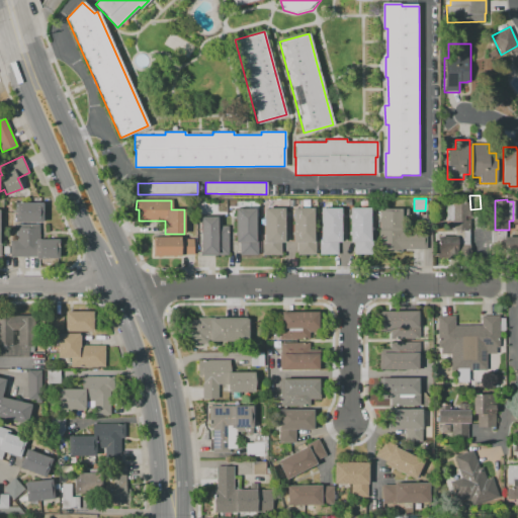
[(469,200),(469,229),(467,229),(467,230),(453,230),(453,221),(446,221),(446,202),(452,202),(452,200),(469,200)]
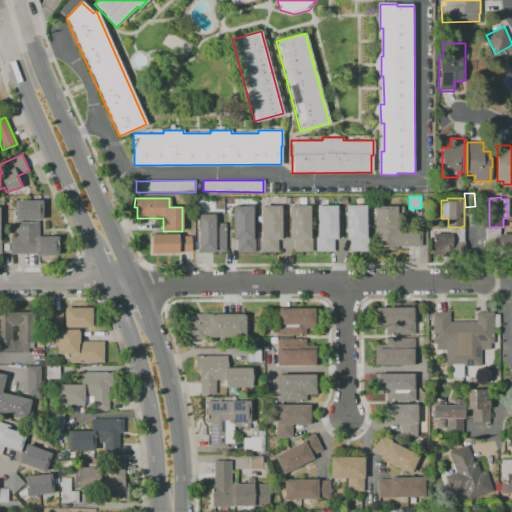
[(41,220),(14,219),(14,200),(41,200),(41,220)]
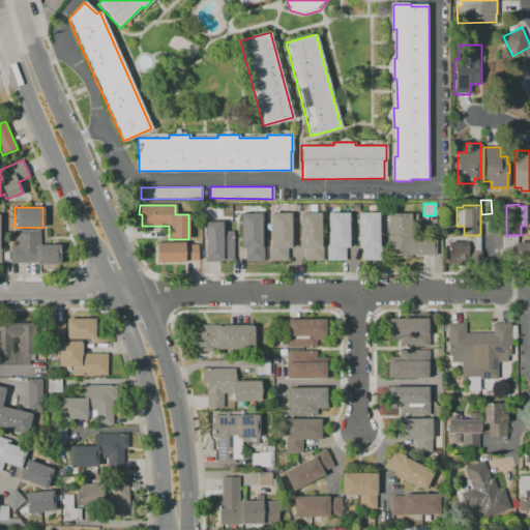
[(260,212),(261,231),(264,231),(264,237),(261,237),(262,244),(263,244),(263,260),(244,261),(244,247),(240,247),(240,212),(260,212)]
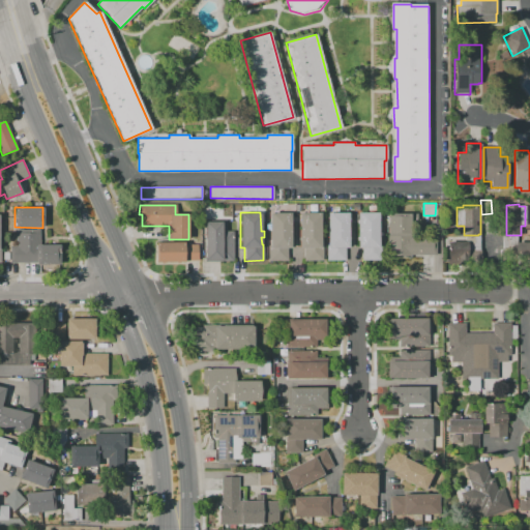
[(379,261),(361,261),(361,247),(358,247),(358,213),(378,212),(379,261)]
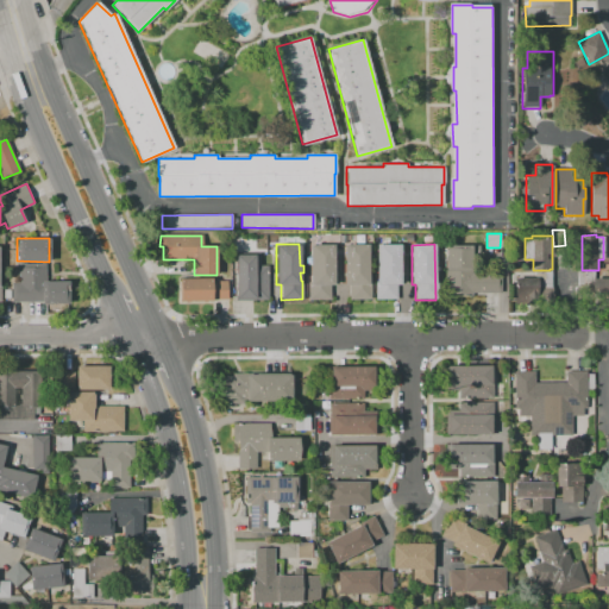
[(312,245),(334,245),(334,284),(332,284),(332,300),(309,300),(309,284),(312,284),(312,245)]
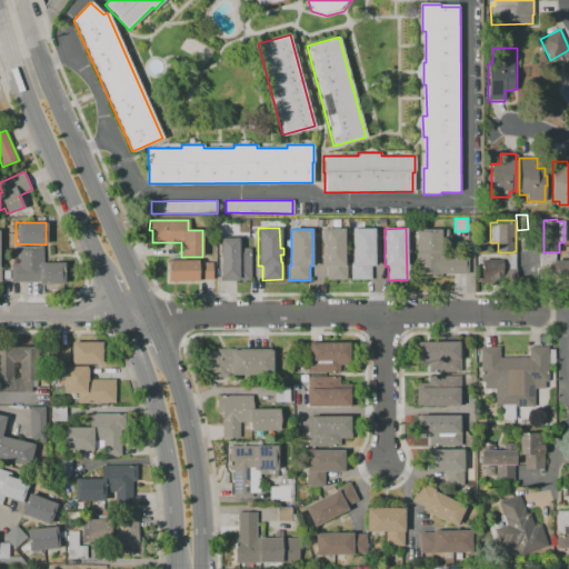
[(343,229),(343,265),(347,265),(347,280),(327,280),(327,267),(322,267),(322,229),(343,229)]
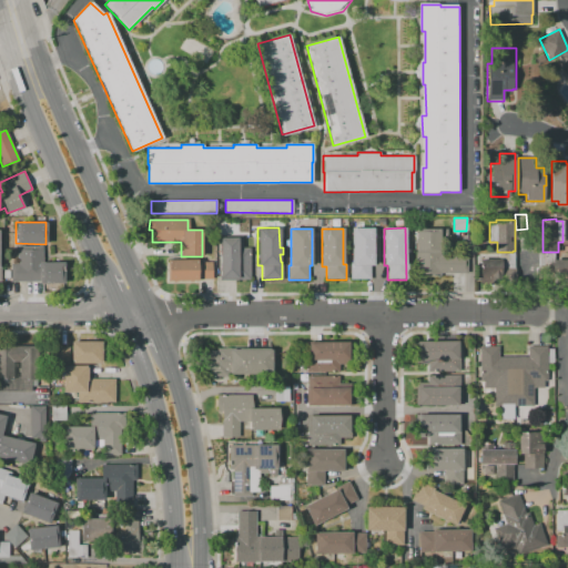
[(374,229),(374,265),(371,265),(371,280),(350,280),(350,263),(352,263),(352,229),(374,229)]
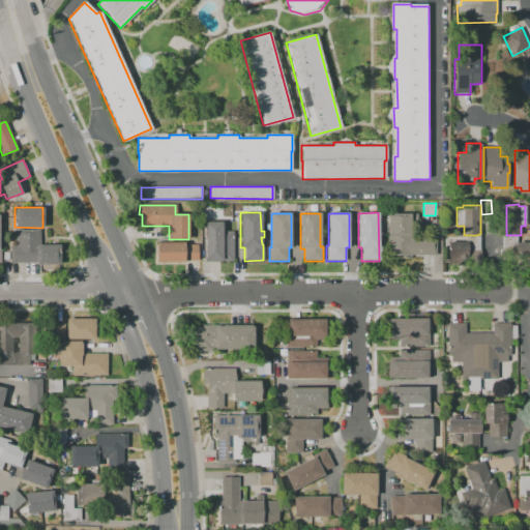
[(436,255),(411,255),(411,258),(388,258),(388,235),(388,213),(417,213),(417,222),(412,222),(412,235),(411,235),(411,237),(436,237),(436,255)]
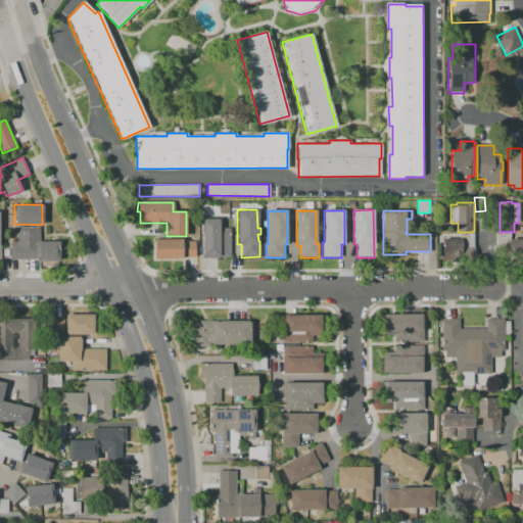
[(229,257),(218,257),(218,258),(201,257),(201,254),(202,254),(202,217),(223,217),(223,228),(229,228),(229,257)]
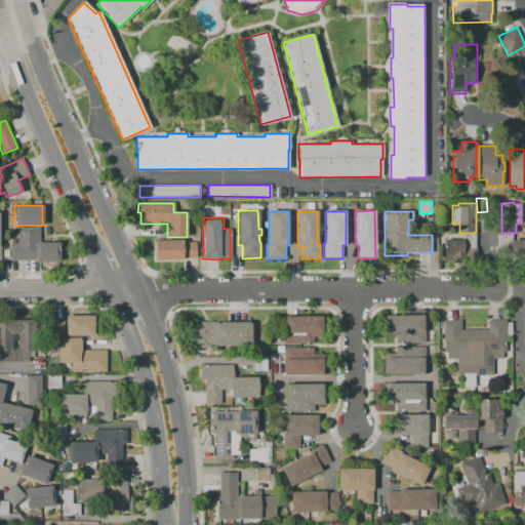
[(58,261),(37,261),(37,259),(9,260),(9,243),(15,243),(15,227),(39,227),(39,243),(58,242),(58,261)]
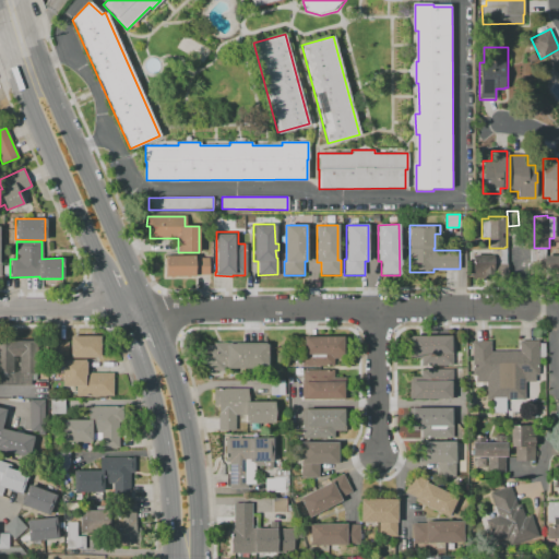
[(492,254),(492,280),(471,280),(471,254),(492,254)]
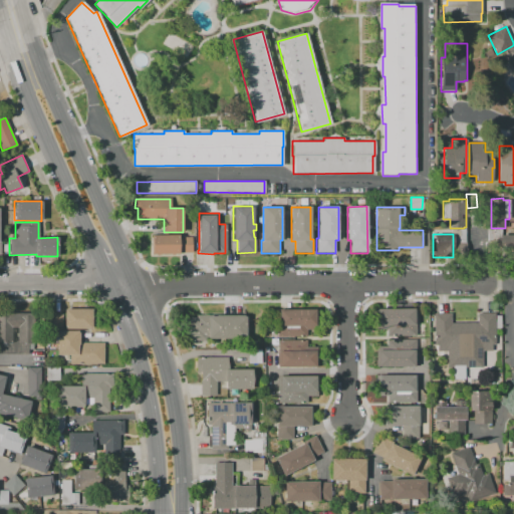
[(193,252),(181,252),(181,254),(152,254),(152,235),(179,235),(179,237),(193,237),(193,252)]
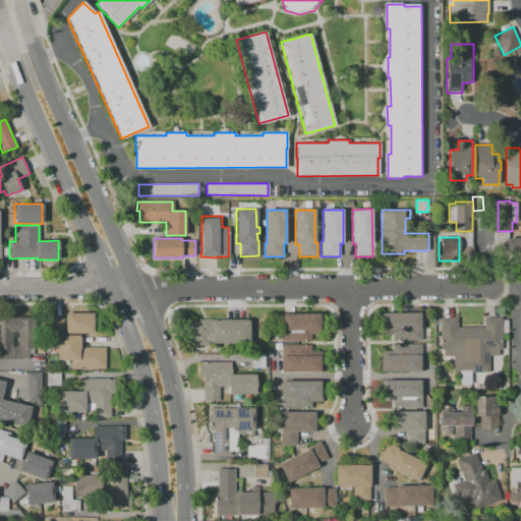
[(514,240),(520,240),(520,254),(501,255),(501,240),(514,240)]
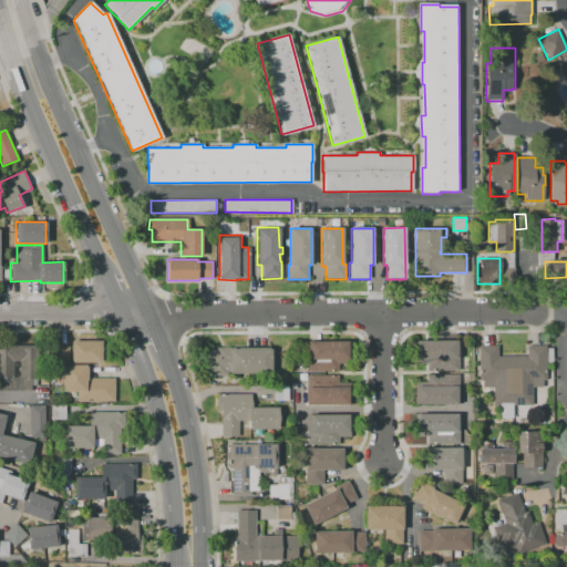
[(459,370),(426,371),(426,363),(415,363),(415,358),(414,358),(414,340),(459,340),(459,351),(457,351),(457,358),(459,358),(459,370)]
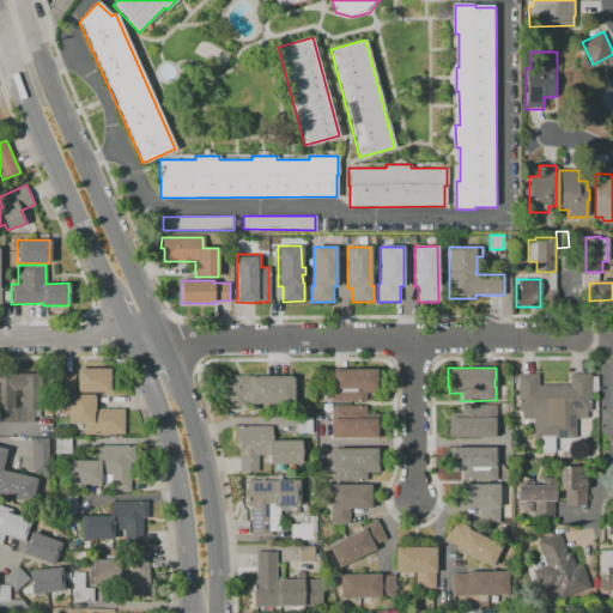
[(109,392),(77,392),(77,369),(109,369),(109,392)]
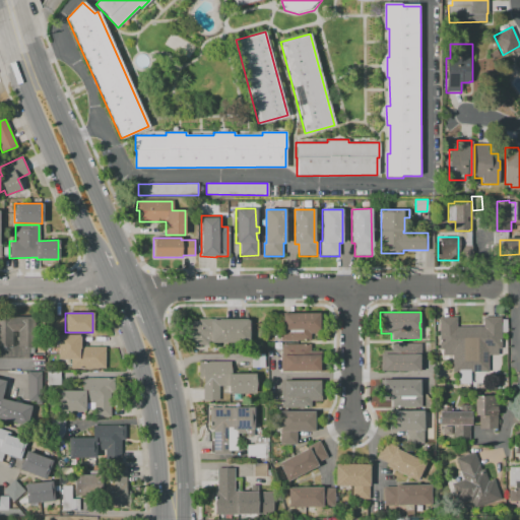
[(311,340),(282,340),(281,313),(321,313),(321,327),(322,327),(322,333),(311,333),(311,340)]
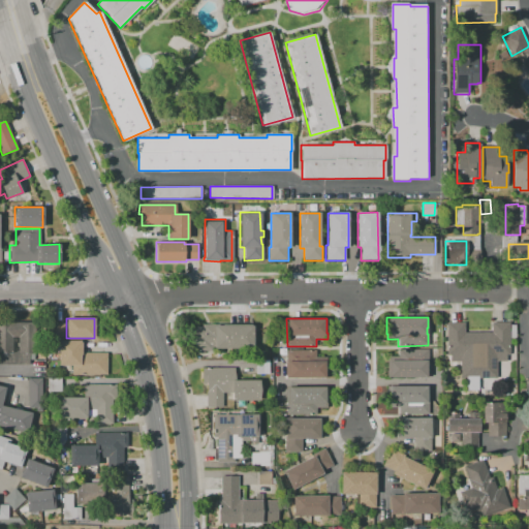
[(0,321),(37,321),(37,350),(34,350),(34,352),(33,352),(33,365),(0,365),(0,321)]
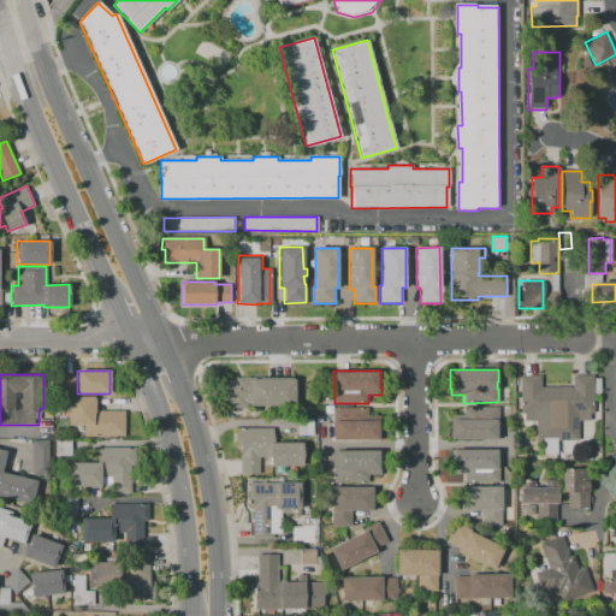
[(75,375),(75,395),(57,395),(57,375),(75,375)]
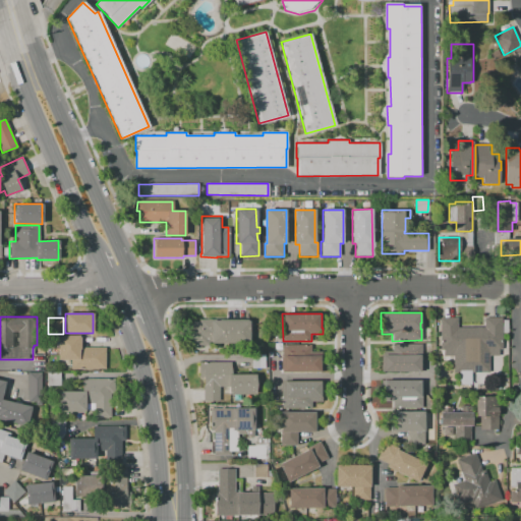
[(502,317),(502,349),(499,349),(499,356),(488,356),(488,372),(472,372),(472,370),(470,370),(470,385),(460,385),(459,370),(454,370),(454,356),(443,356),(443,350),(441,350),(441,317),(457,317),(457,328),(484,328),(484,317),(502,317)]
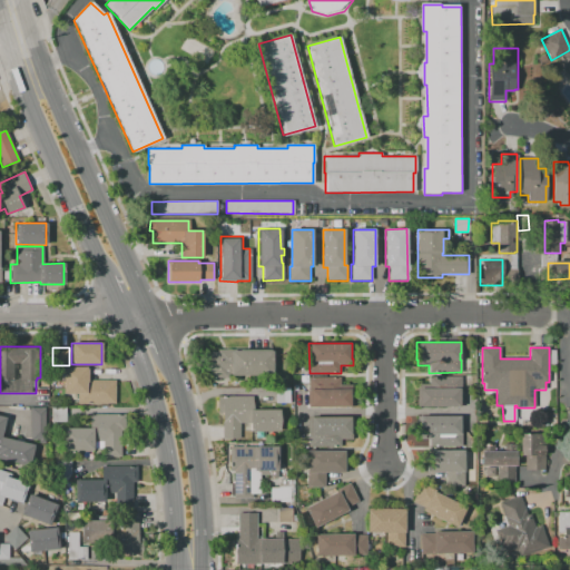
[(273,350),(275,350),(275,375),(231,376),(231,377),(209,379),(209,363),(207,363),(207,352),(215,351),(215,349),(231,349),(231,351),(239,351),(239,350),(273,349),(273,350)]
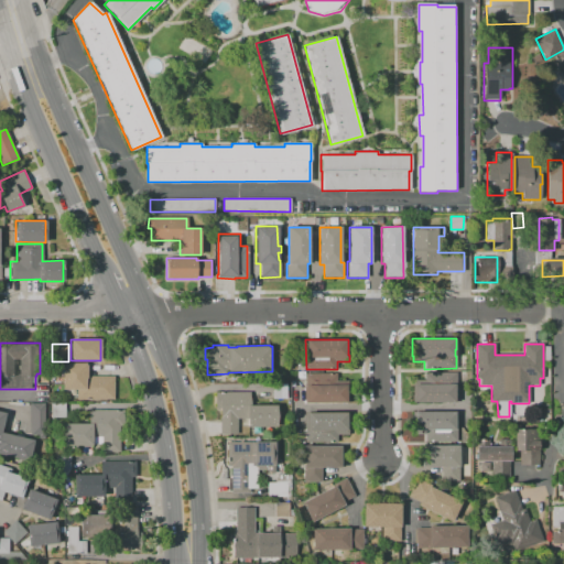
[(114,399),(76,399),(76,389),(62,389),(63,364),(85,364),(85,365),(86,365),(87,365),(87,376),(114,376),(114,399)]
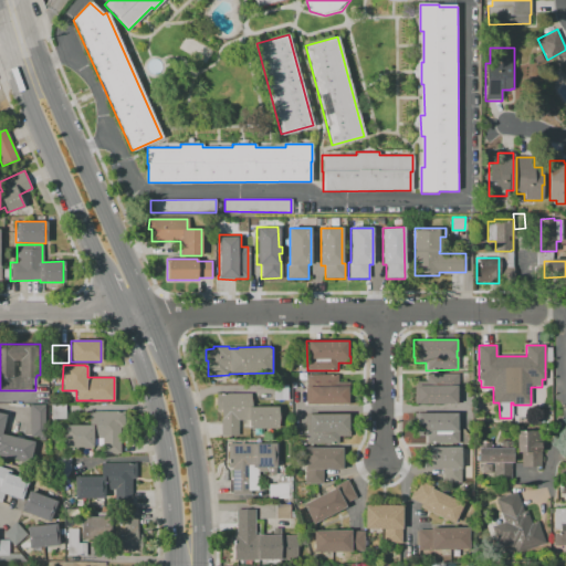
[(457,404),(415,404),(415,381),(426,381),(426,374),(457,374),(457,404)]
